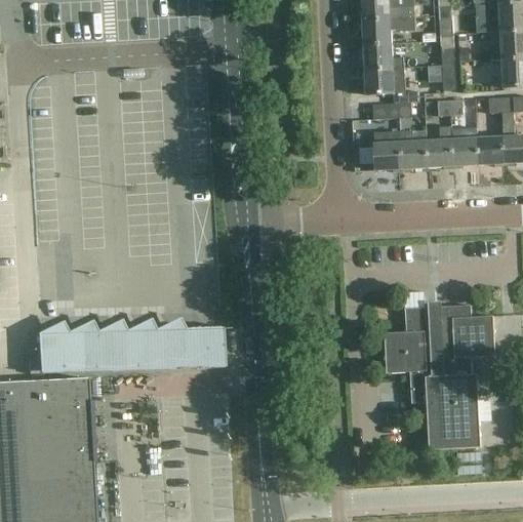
[(412,3),(389,4),(388,0),(360,0),(362,21),(413,17),(412,3)]
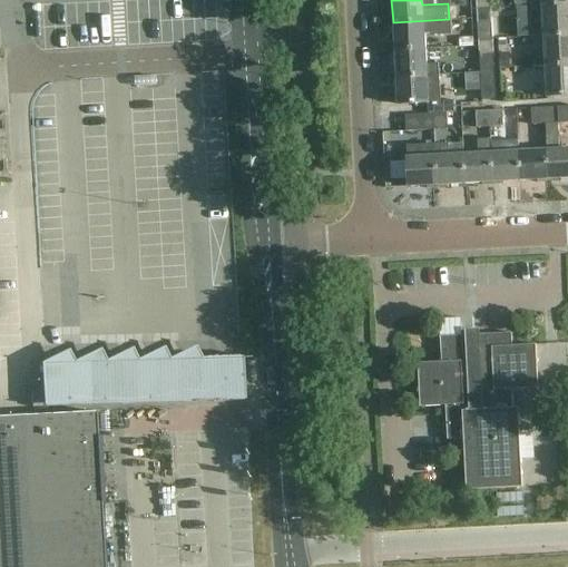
[(542,19),(542,33),(567,32),(567,2),(527,5),(528,19),(542,19)]
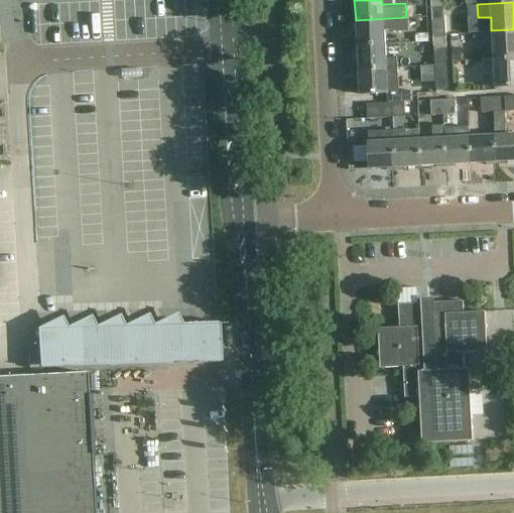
[(431,20),(444,20),(443,6),(430,7),(431,20)]
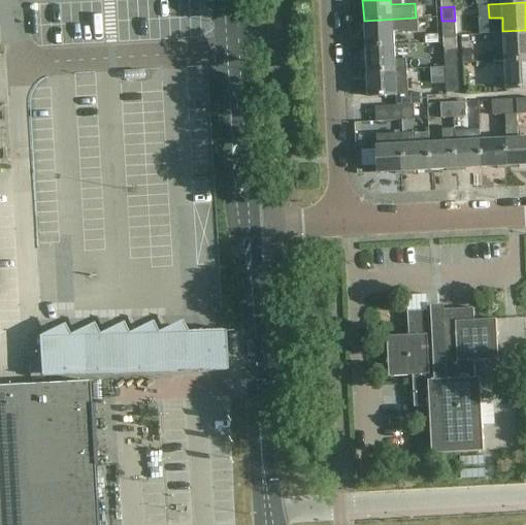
[(416,29),(416,18),(364,21),(365,45),(393,43),(392,28),(405,27),(405,30),(416,29)]
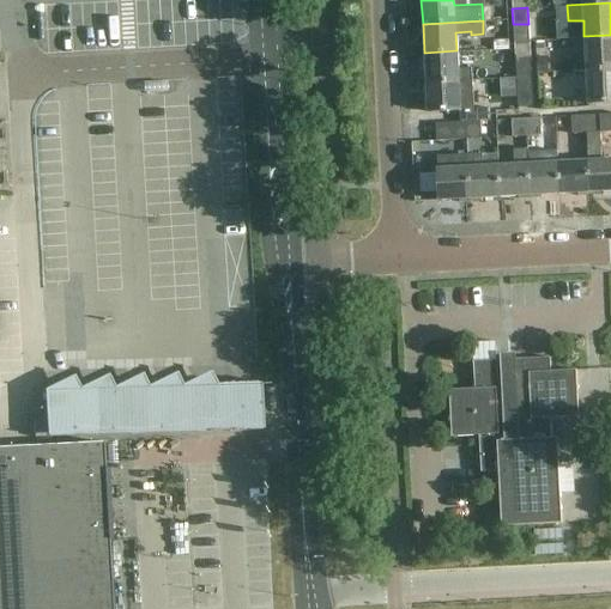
[(513,41),(528,40),(528,24),(513,24),(513,41)]
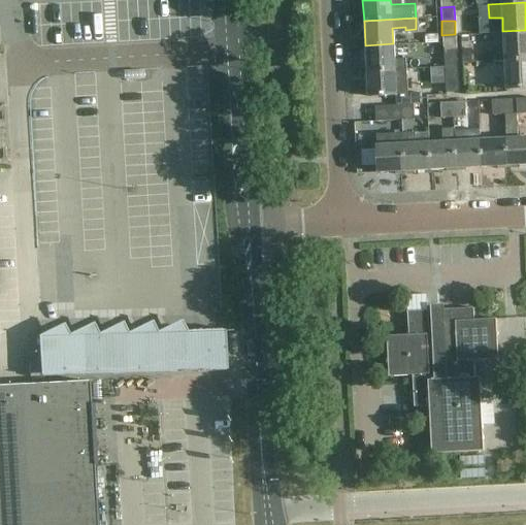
[(504,59),(504,60),(525,58),(525,30),(502,31),(503,43),(491,43),(492,59),(504,59)]
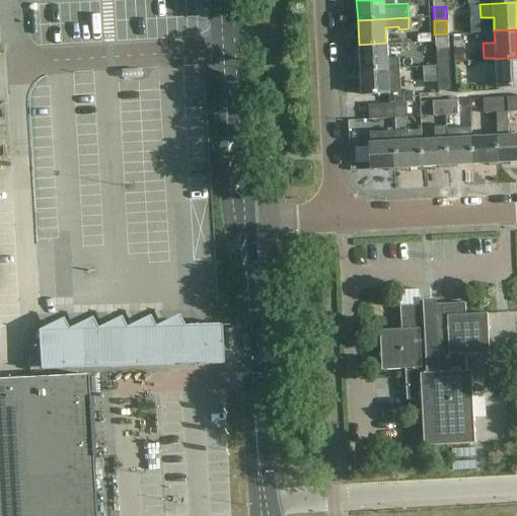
[(435,48),(448,48),(447,33),(434,34),(435,48)]
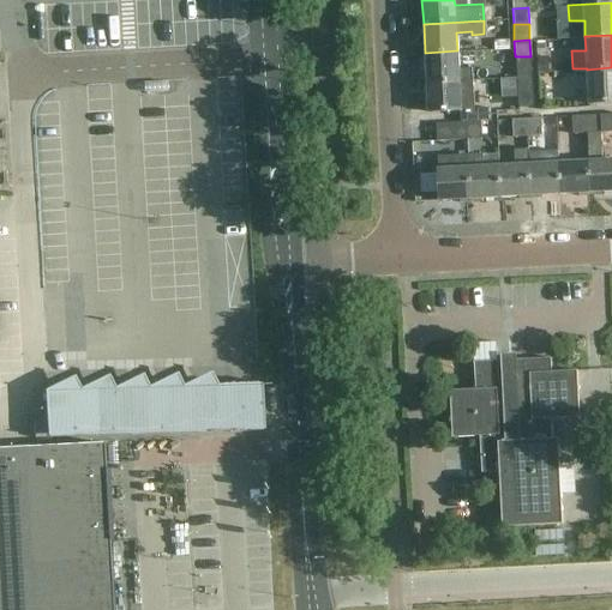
[(457,50),(425,53),(426,82),(459,79),(457,50)]
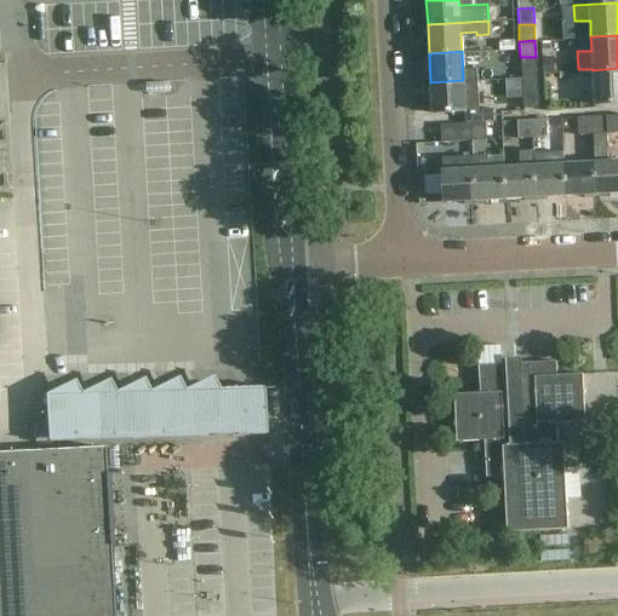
[(521,74),(537,73),(536,57),(520,57),(521,74)]
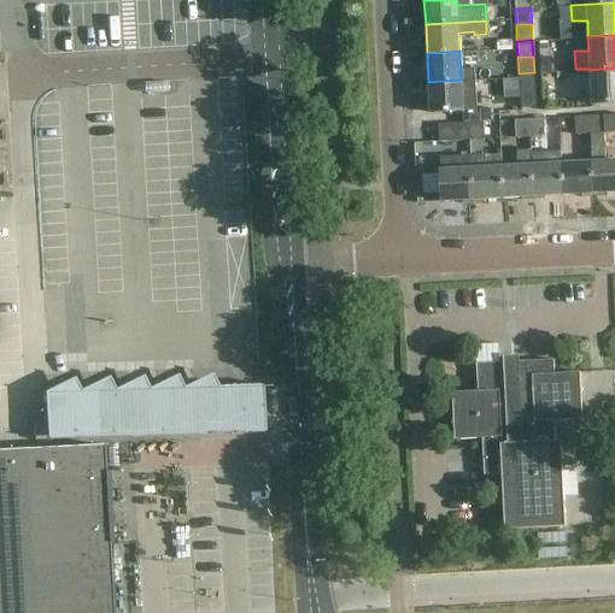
[(614,68),(590,70),(591,102),(614,101),(614,68)]
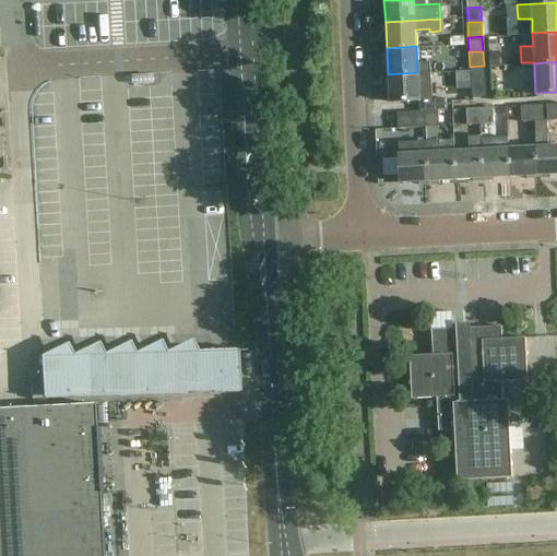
[(471,81),(484,80),(484,66),(470,67),(471,81)]
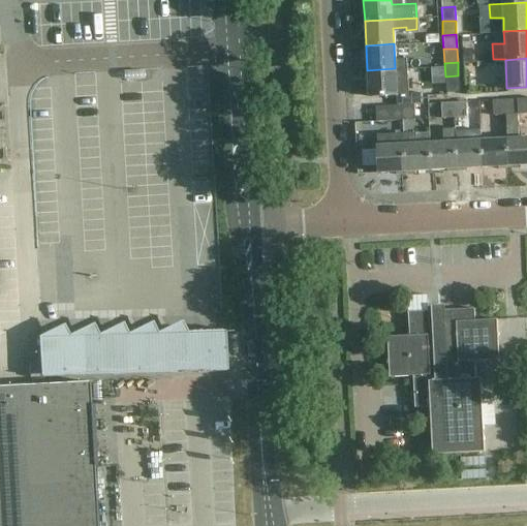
[(406,68),(395,68),(367,70),(368,95),(395,94),(395,103),(421,102),(420,91),(407,92),(406,68)]
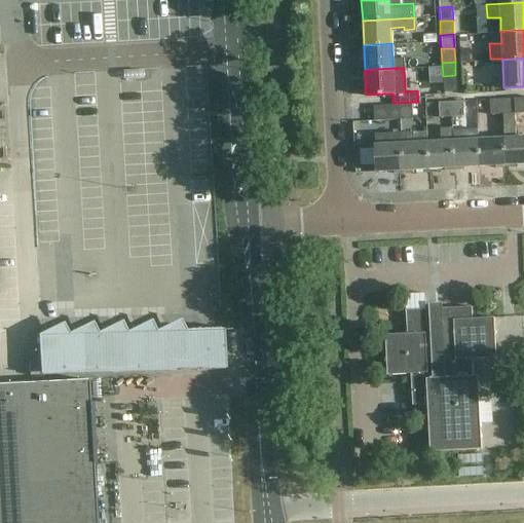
[(455,75),(443,76),(443,90),(456,89),(455,75)]
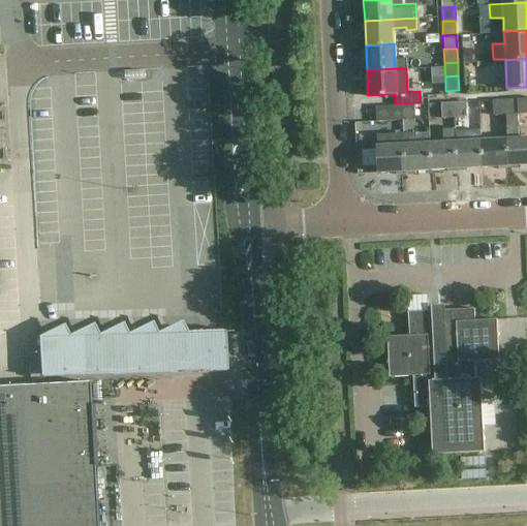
[(506,137),(507,164),(526,163),(526,135),(518,136),(517,113),(526,112),(526,96),(504,98),(505,114),(506,137)]
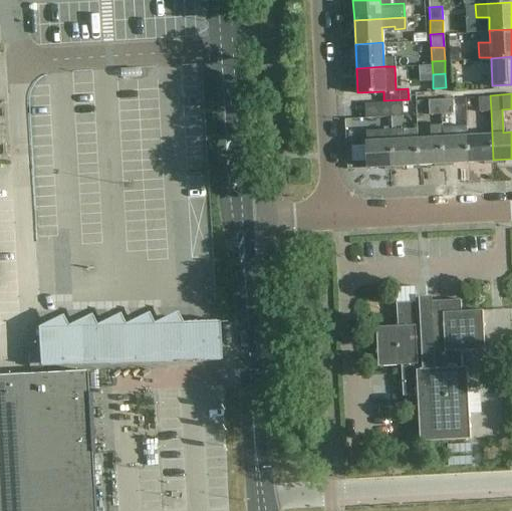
[(479,111),(491,110),(490,95),(478,96),(479,111)]
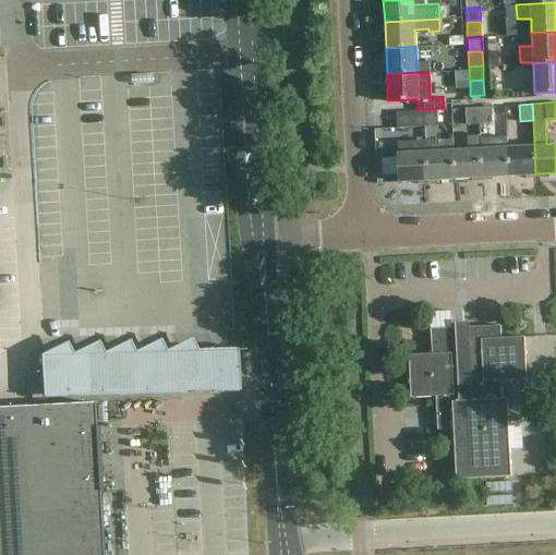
[(466,123),(479,122),(478,106),(464,107),(466,123)]
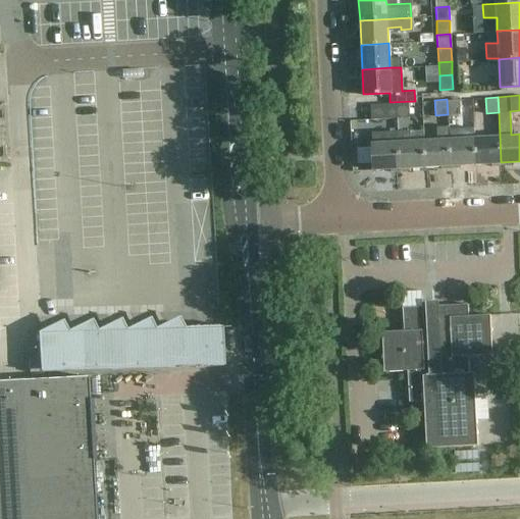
[(447,99),(448,114),(460,114),(459,99),(447,99)]
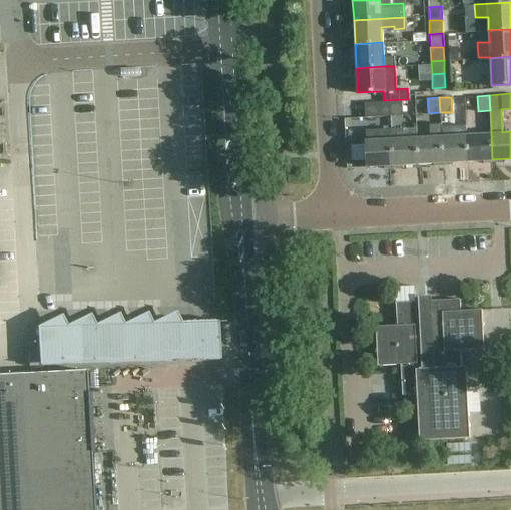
[(389,100),(390,115),(402,114),(401,99),(389,100)]
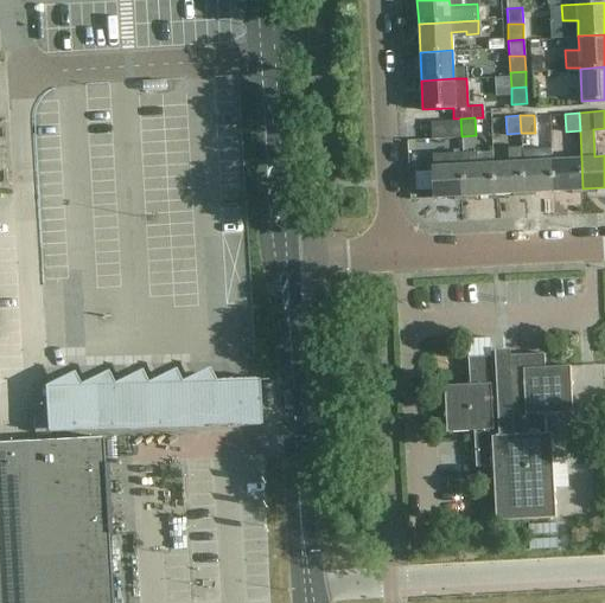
[(462,136),(460,119),(431,120),(431,138),(462,136)]
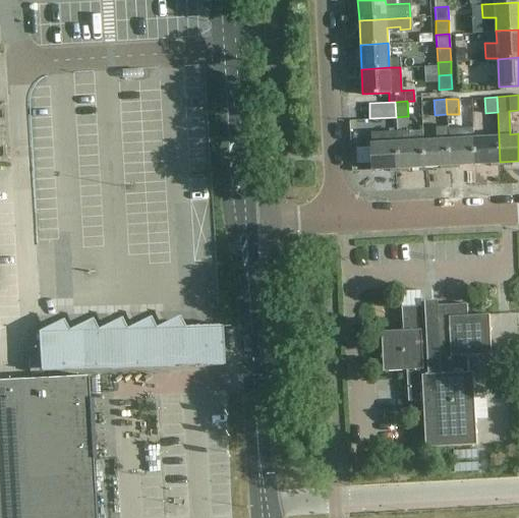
[(436,138),(422,138),(423,166),(449,165),(448,137),(447,124),(436,124),(436,138)]
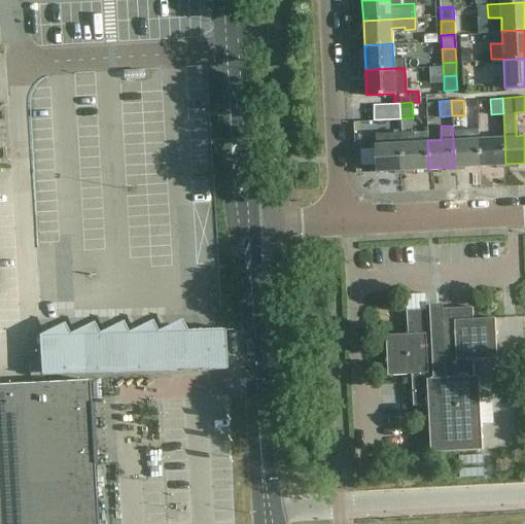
[(377,171),(403,169),(401,130),(375,132),(377,171)]
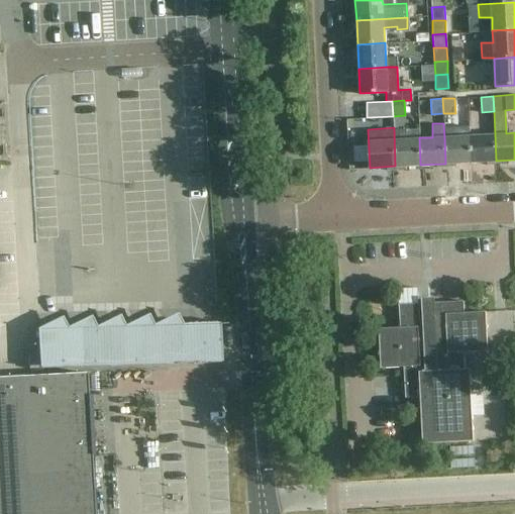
[(395,166),(420,165),(419,137),(406,138),(406,127),(394,127),(395,166)]
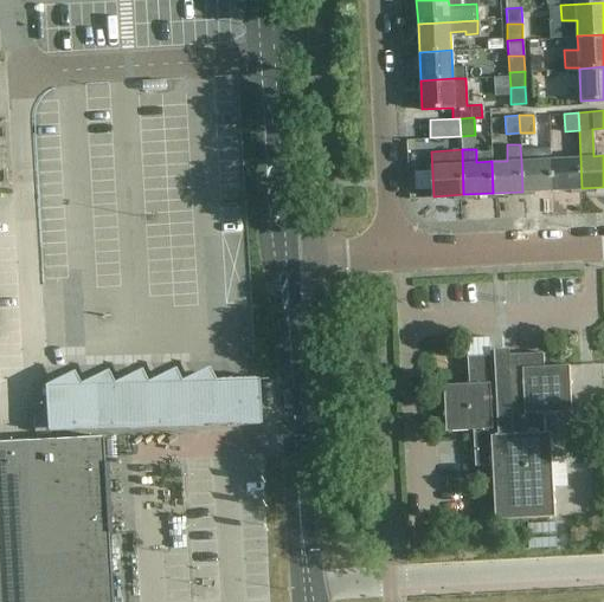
[(552,189),(582,188),(580,157),(551,159),(552,189)]
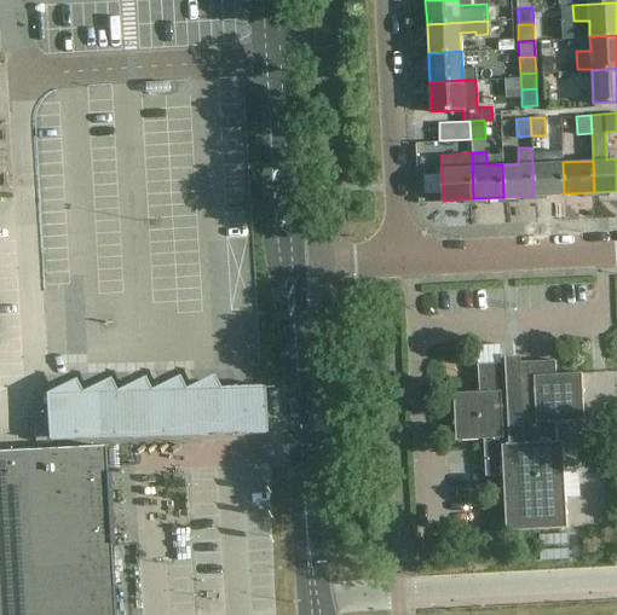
[(534,196),(564,193),(563,162),(532,163),(534,196)]
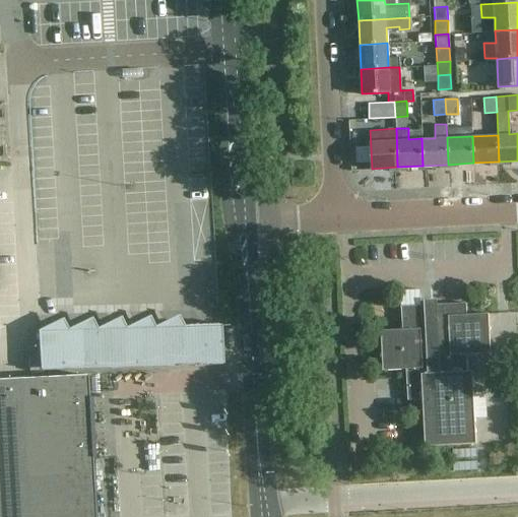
[(400,283),(400,297),(419,298),(419,283),(400,283)]
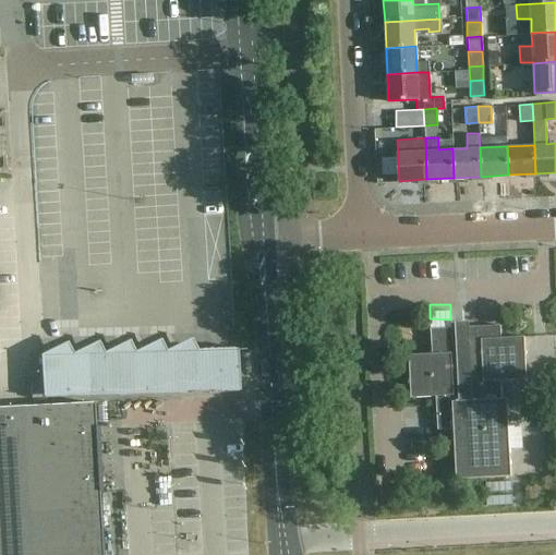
[(500,324),(463,325),(430,327),(431,352),(408,353),(410,397),(435,395),(437,429),(454,427),(456,478),(510,474),(505,379),(526,378),(523,335),(500,336),(500,324)]
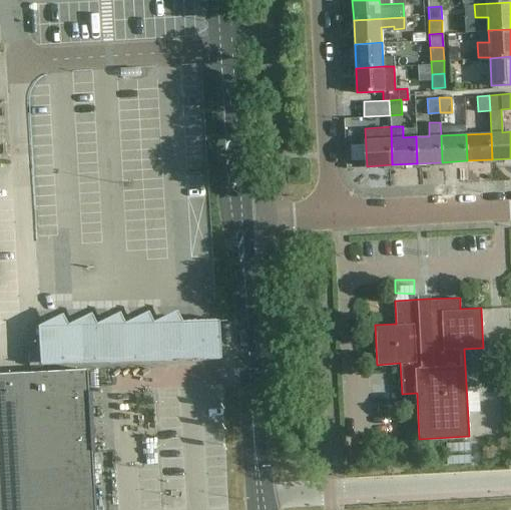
[(37,356),(38,362),(218,356),(217,349),(216,319),(179,320),(173,309),(163,315),(151,322),(144,310),(133,316),(122,322),(116,311),(105,317),(95,322),(87,312),(75,318),(65,323),(59,313),(49,318),(35,325),(37,356)]
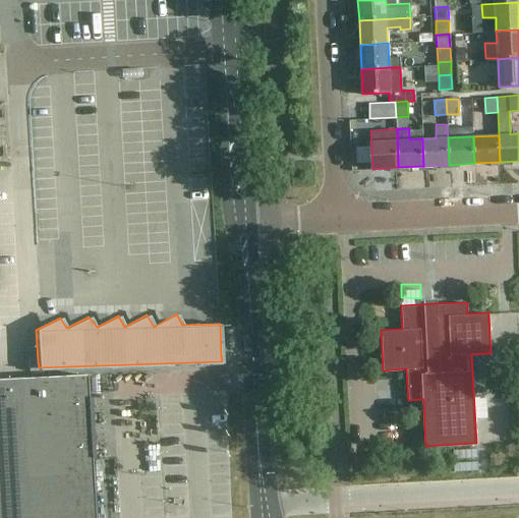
[(0,517),(94,517),(85,375),(0,379),(0,517)]
